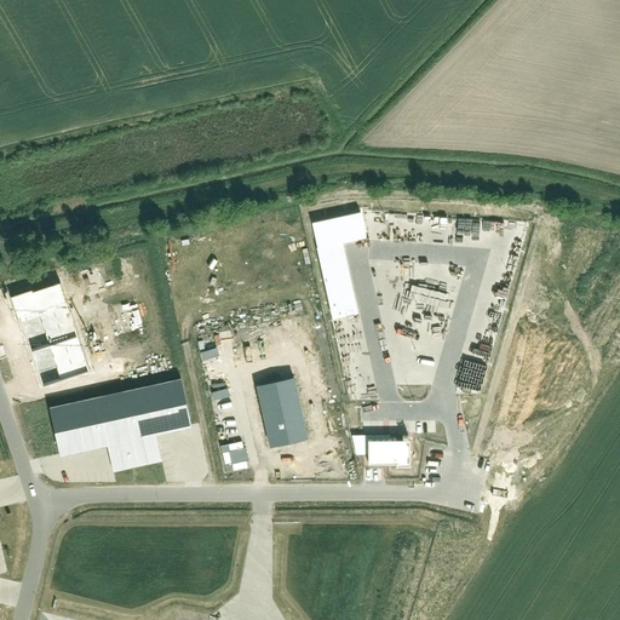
[(12,294),(41,385),(90,371),(61,280),(12,294)]
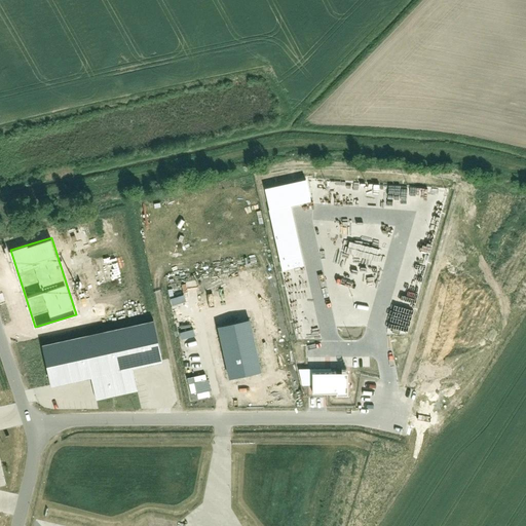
[(167,297),(170,303),(184,300),(182,293),(167,297)]
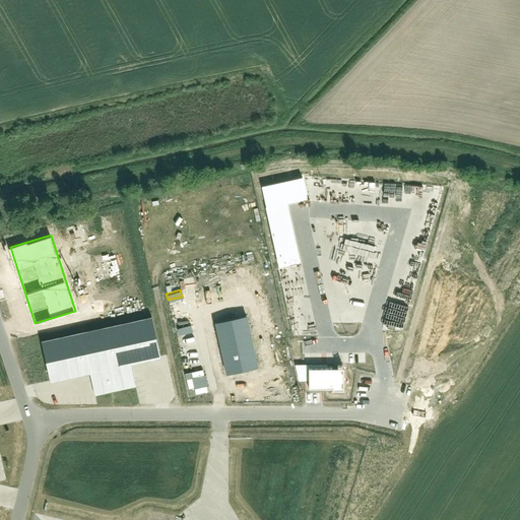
[(44,339),(53,378),(89,370),(94,393),(136,384),(132,363),(161,355),(152,315),(44,339)]
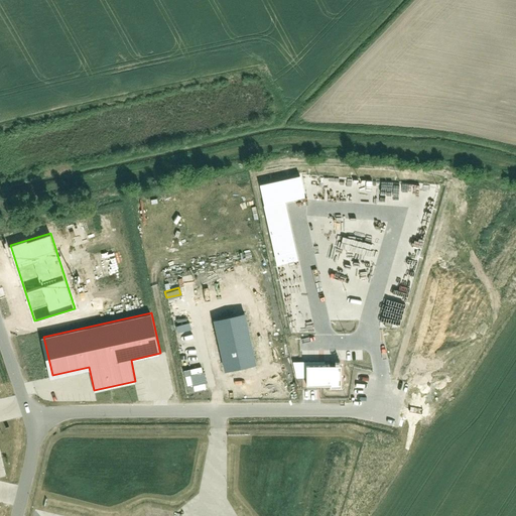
[(245,312),(215,318),(226,369),(256,363),(245,312)]
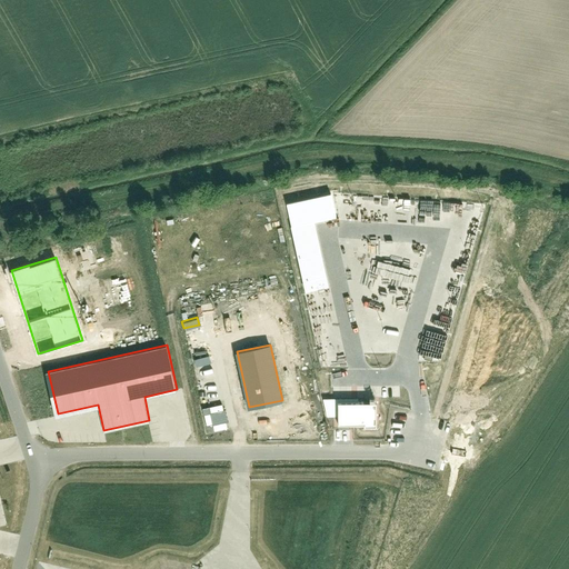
[(193,365),(209,361),(208,355),(191,357),(193,365)]
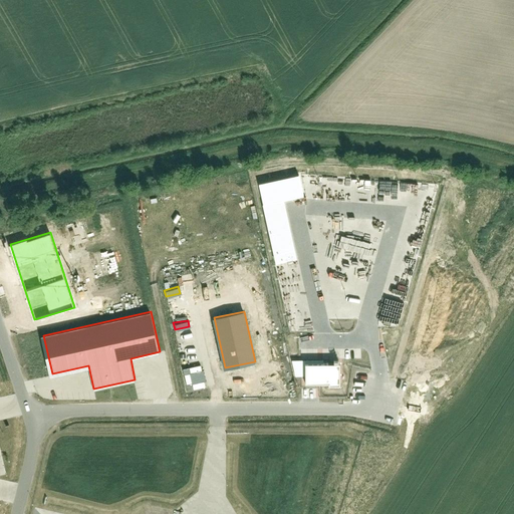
[(185,382),(190,381),(192,388),(205,384),(199,363),(181,368),(185,382)]
